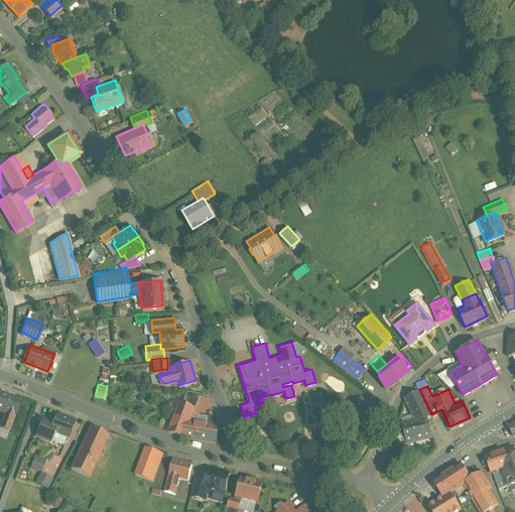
[(20,397),(0,389),(0,408),(4,410),(14,414),(20,397)]
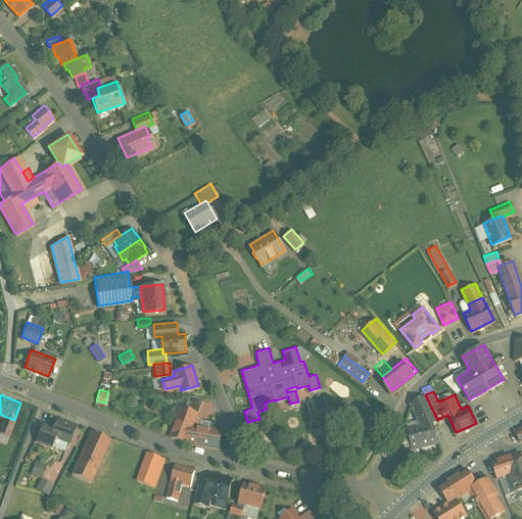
[(203,396),(189,394),(184,408),(197,413),(203,396)]
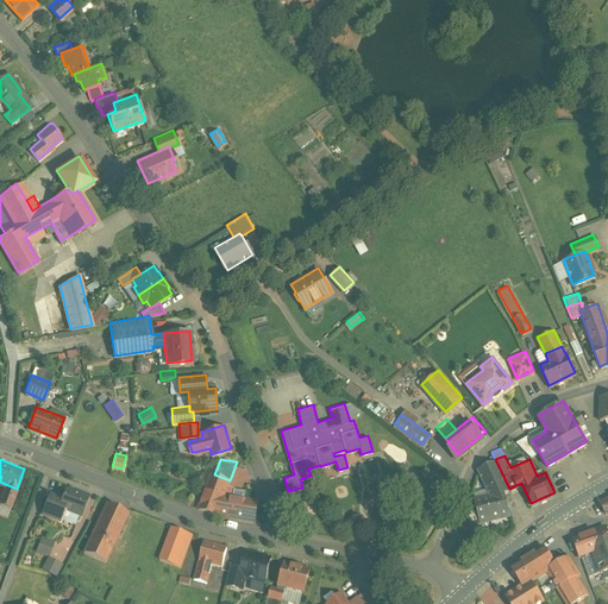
[(495,459),(478,466),(477,470),(489,494),(503,490),(503,491),(509,489),(495,459)]
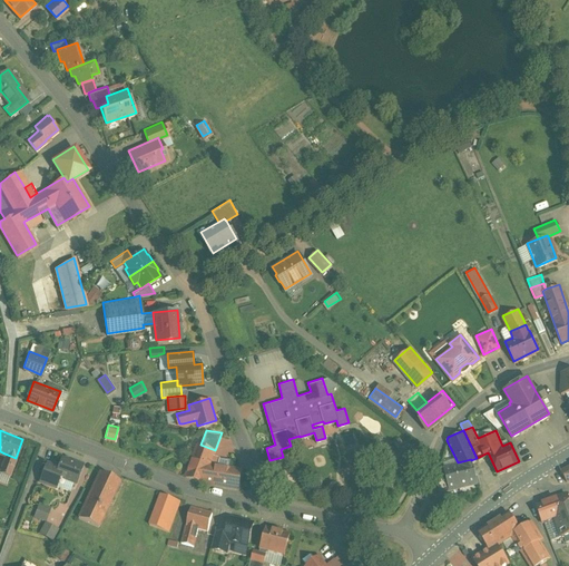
[(200,445),(196,443),(185,474),(203,480),(236,486),(239,468),(217,464),(219,456),(213,454),(215,450),(200,445)]
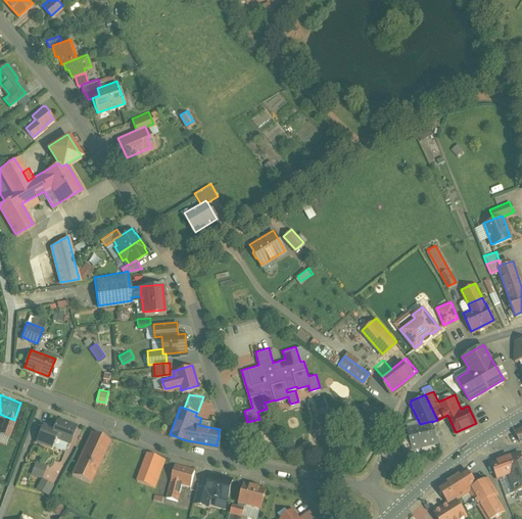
[(14,420),(4,416),(0,426),(0,431),(8,435),(14,420)]
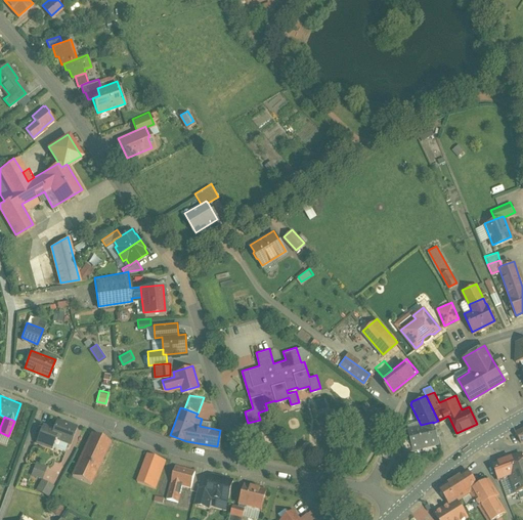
[(66,422),(56,419),(53,427),(50,435),(53,436),(69,441),(76,425),(67,421),(66,422)]
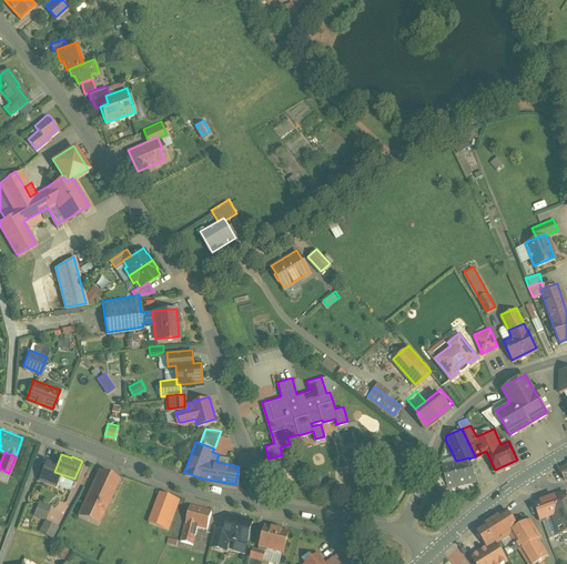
[(456,461),(442,464),(444,474),(447,486),(475,479),(469,459),(469,457),(456,461)]
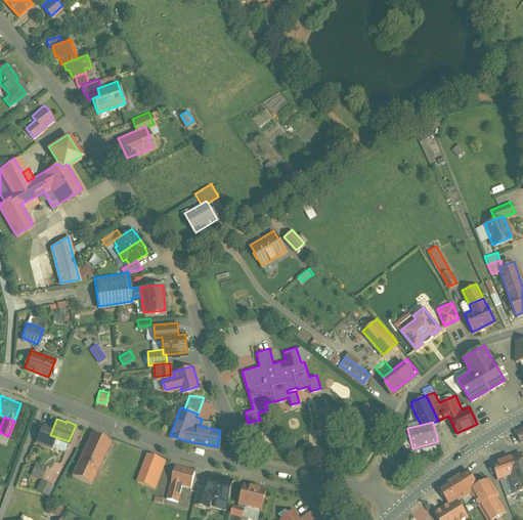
[(42,424),(36,440),(50,445),(53,436),(50,435),(53,427),(42,424)]
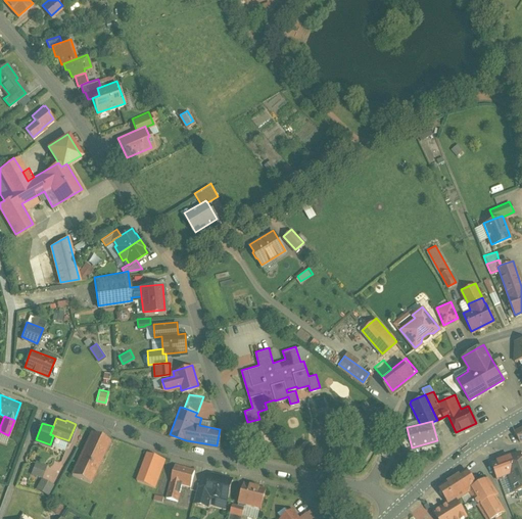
[(109,438),(91,429),(82,449),(101,457),(109,438)]
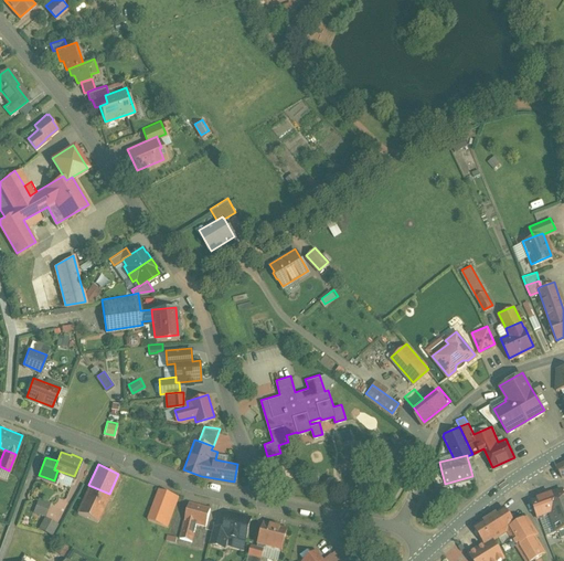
[(442,472),(433,475),(435,486),(445,484),(442,472)]
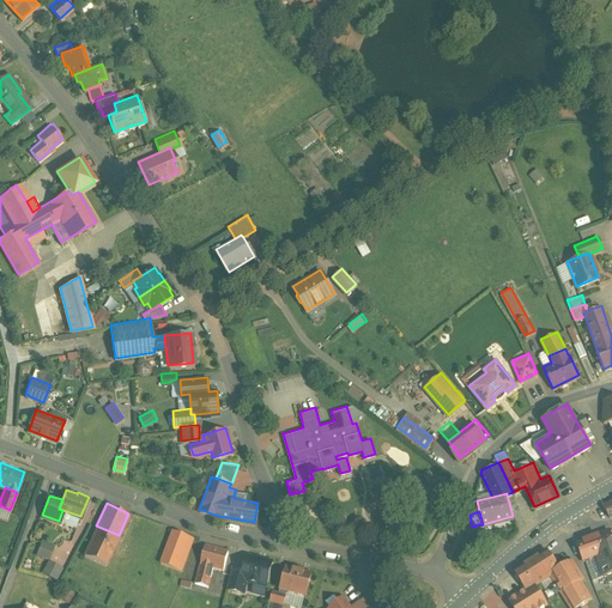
[(119,535),(96,526),(83,553),(105,563),(119,535)]
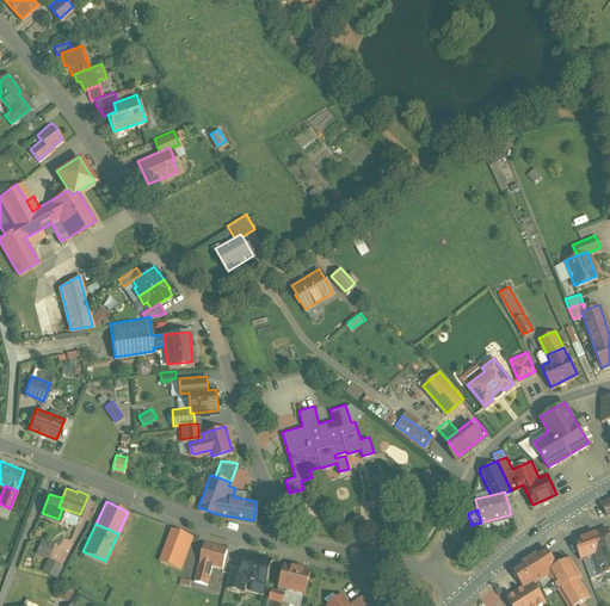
[(192,533),(172,526),(159,558),(180,566),(192,533)]
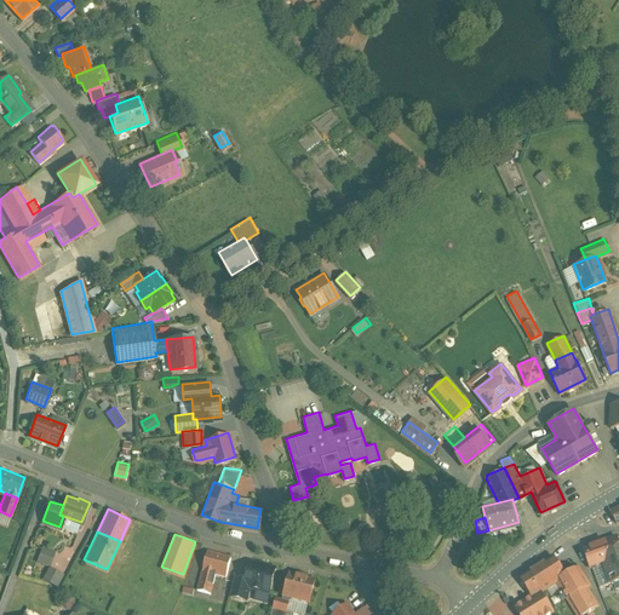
[(618,544),(615,534),(583,546),(589,565),(595,563),(618,553),(618,544)]
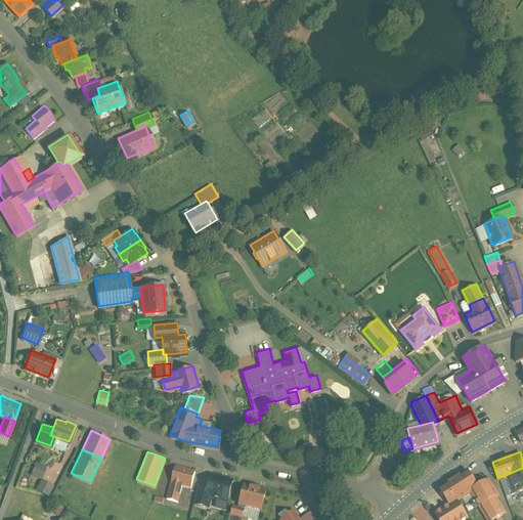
[(37,459),(32,472),(43,477),(48,464),(37,459)]
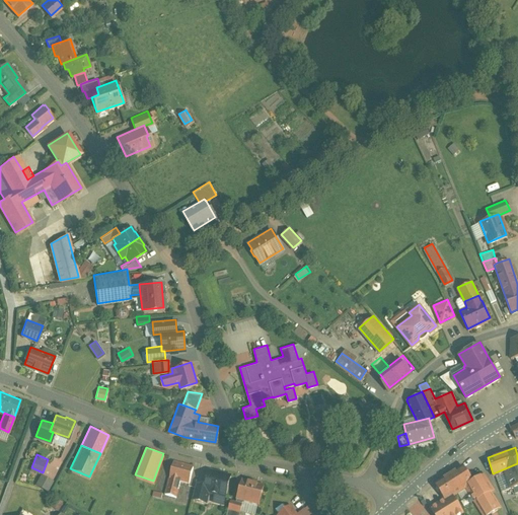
[(193,464),(172,459),(168,474),(179,477),(189,480),(193,464)]
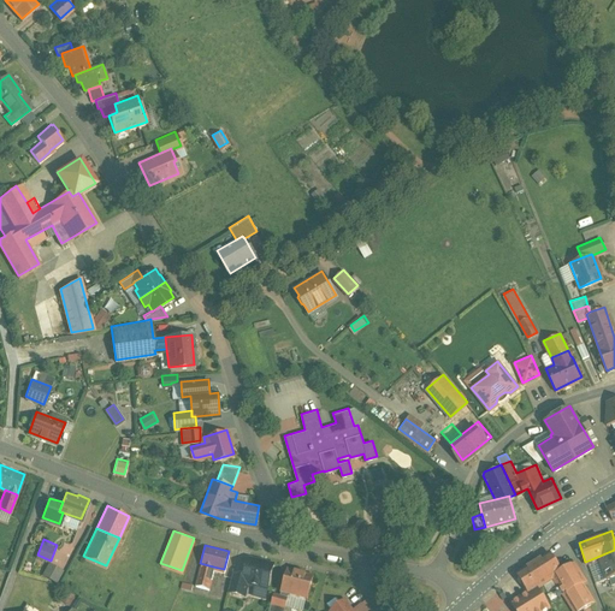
[(549,550),(515,570),(527,591),(537,586),(543,582),(547,589),(557,583),(553,576),(562,570),(561,569),(549,550)]
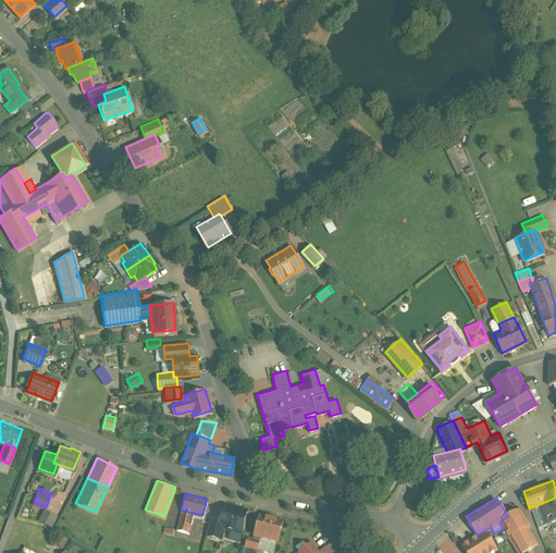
[(555,498),(534,506),(541,525),(555,518),(555,498)]
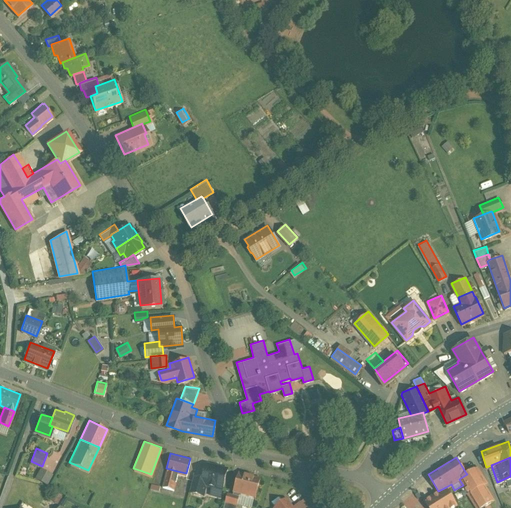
[(226,467),(206,462),(202,476),(201,481),(205,482),(211,484),(221,486),(226,467)]
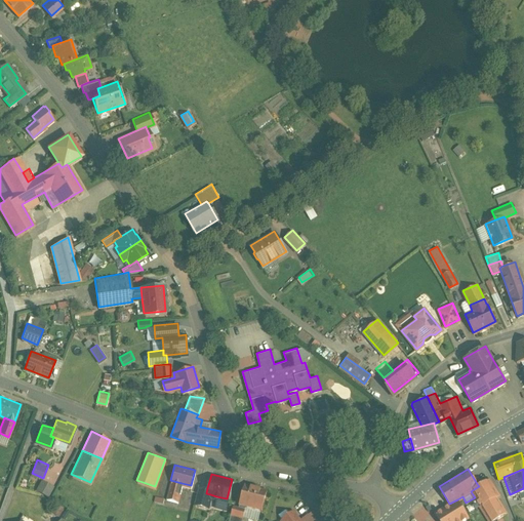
[(489,478),(478,485),(479,486),(471,491),(475,497),(489,520),(506,511),(496,495),(498,493),(489,478)]
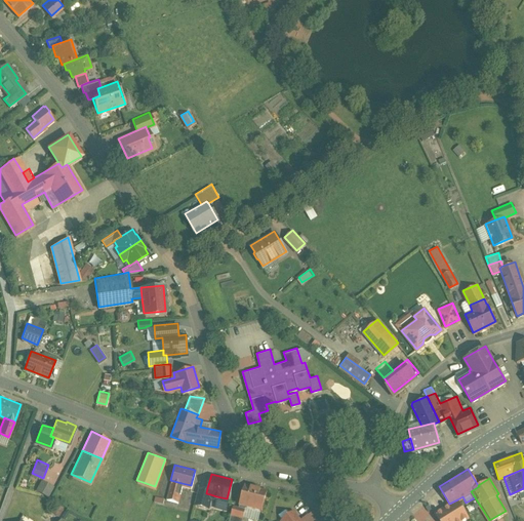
[(52,485),(41,479),(36,488),(47,494),(52,485)]
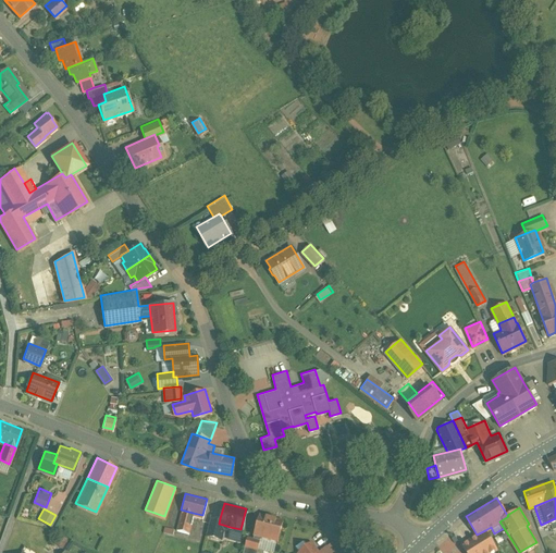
[(193,513),(181,510),(176,527),(188,530),(193,513)]
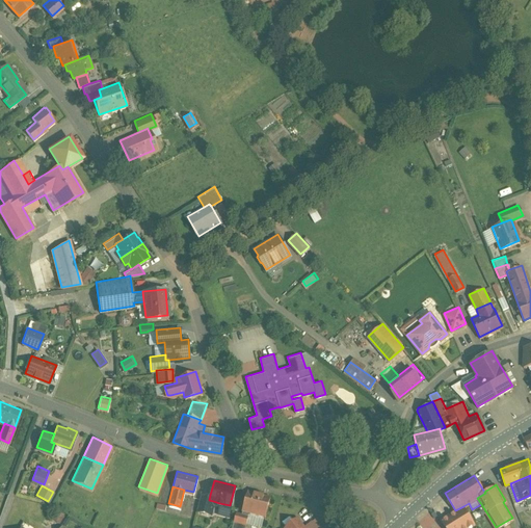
[(270,495),(247,490),(241,511),(248,513),(248,511),(265,516),(270,495)]
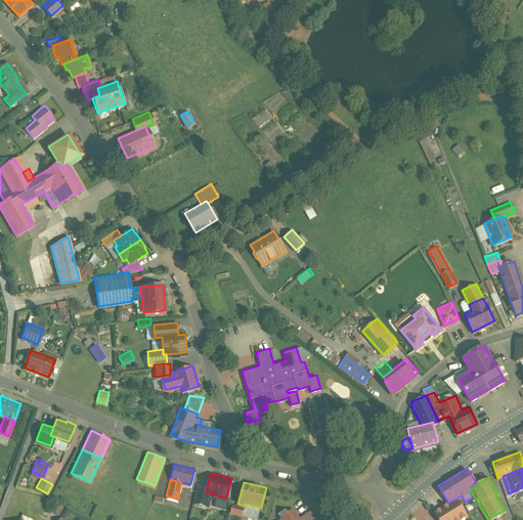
[(207,487),(198,484),(193,502),(208,505),(210,493),(206,492),(207,487)]
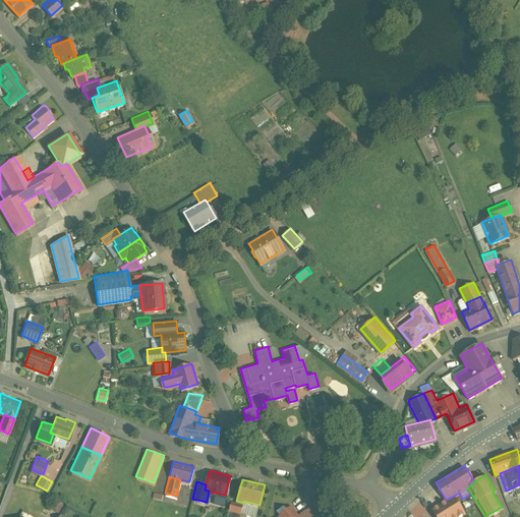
[(225,495),(215,493),(213,501),(223,503),(225,495)]
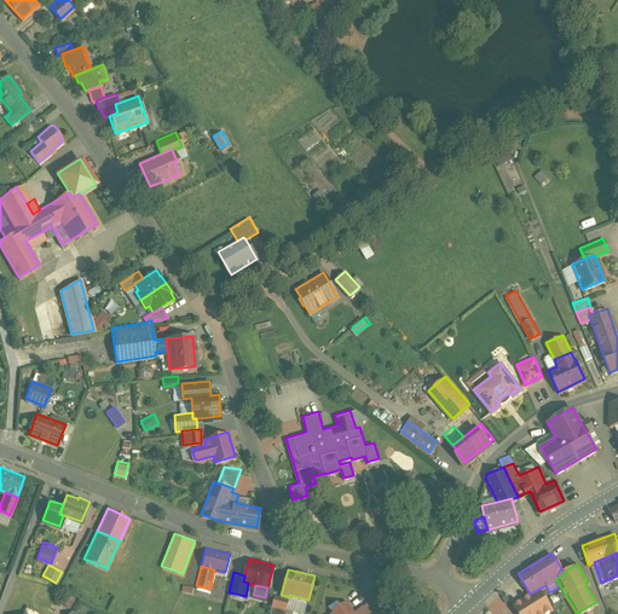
[(530,594),(513,604),(518,613),(542,613),(552,608),(539,589),(530,594)]
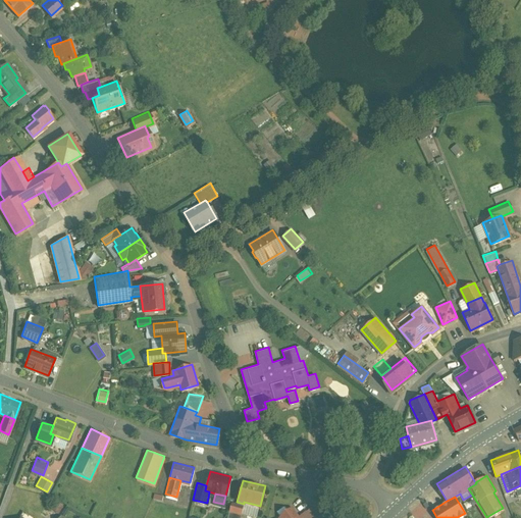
[(237,502),(231,501),(226,517),(239,517),(244,504),(237,502)]
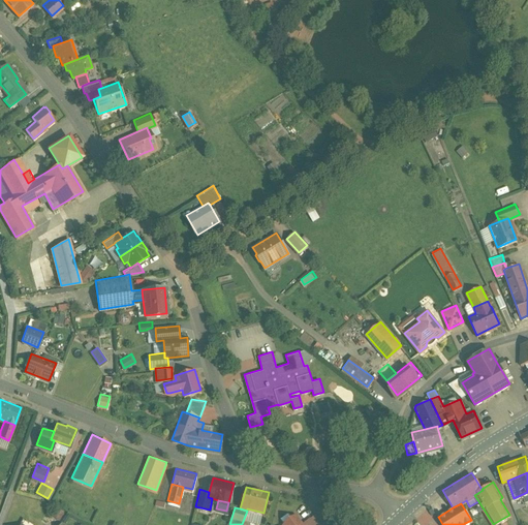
[(304,524),(294,513),(282,523),(283,524),(304,524)]
